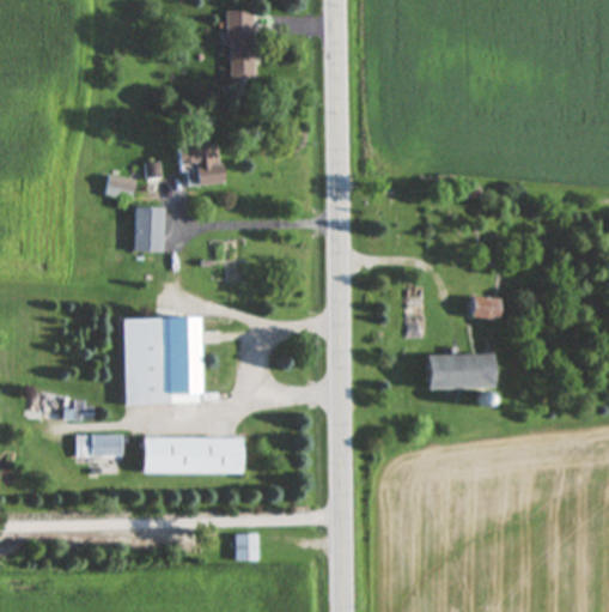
[(227,10),(230,79),(255,79),(254,10),(227,10)]
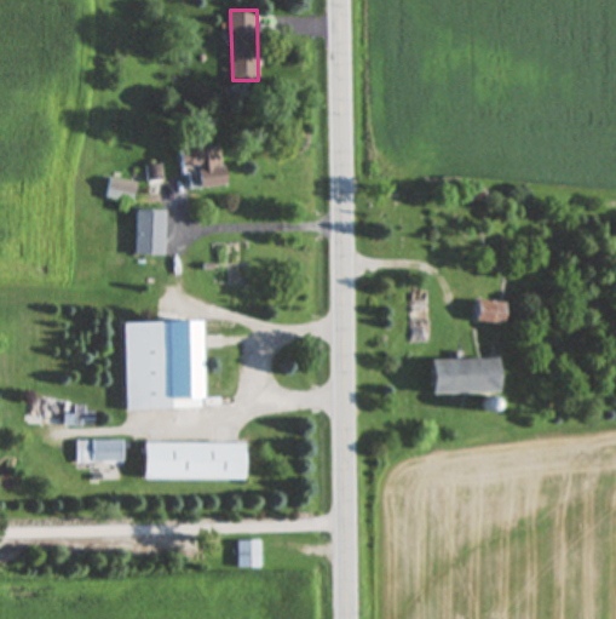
[(222,145),(182,149),(184,188),(225,184),(222,145)]
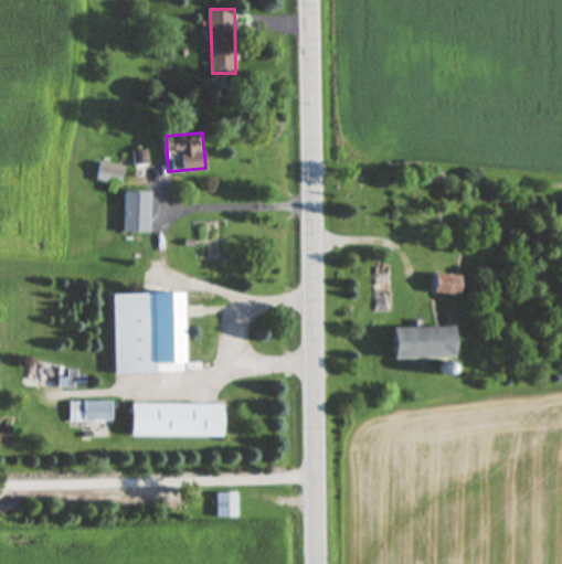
[(126,166),(102,161),(98,179),(123,183),(126,166)]
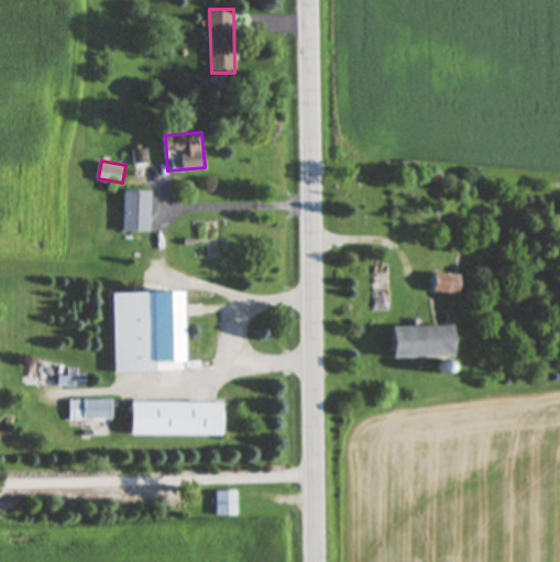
[(151,230),(151,189),(125,189),(125,230),(151,230)]
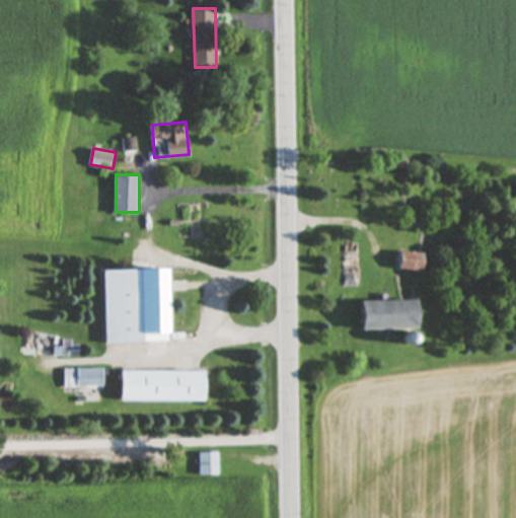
[(168,342),(167,268),(104,269),(105,343),(168,342)]
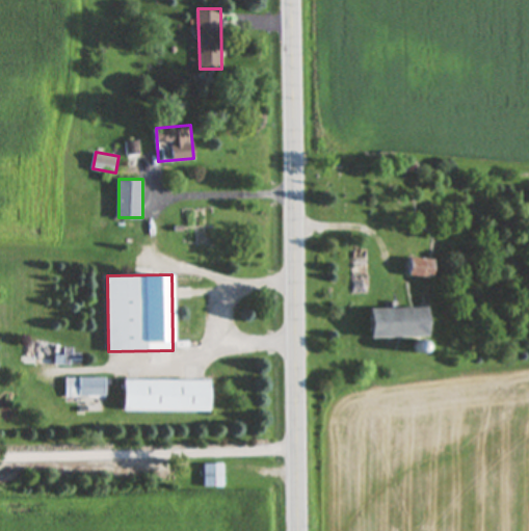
[(370,308),(370,337),(426,337),(426,308),(370,308)]
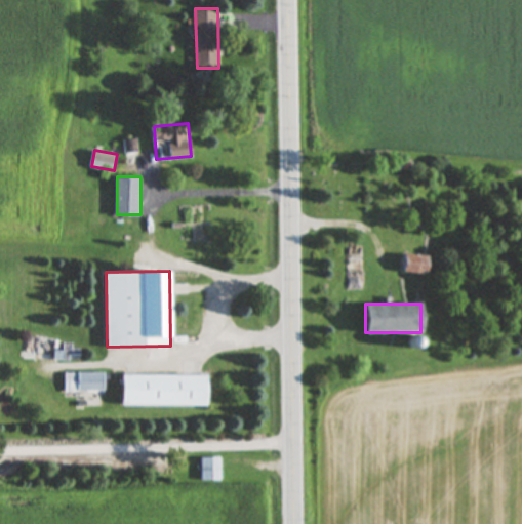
[(38,359),(82,360),(82,349),(72,349),(72,344),(65,344),(65,351),(38,351),(38,359)]
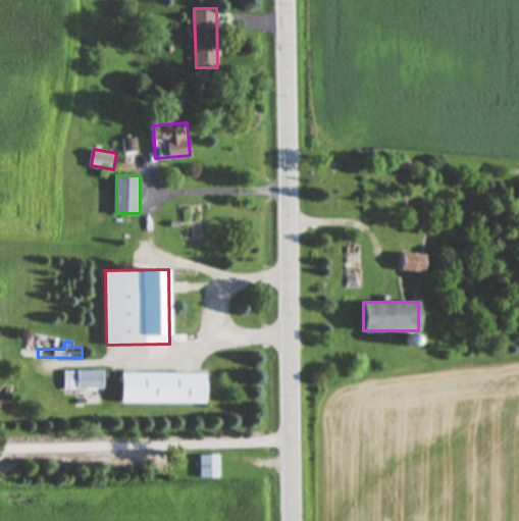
[(65,389),(106,389),(106,370),(65,370),(65,389)]
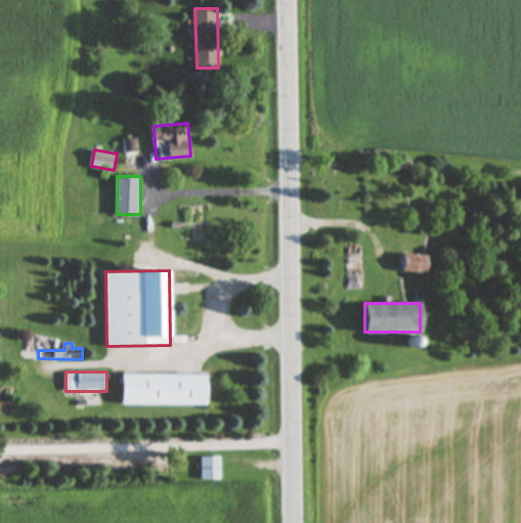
[(123,375),(123,405),(208,405),(208,375),(123,375)]
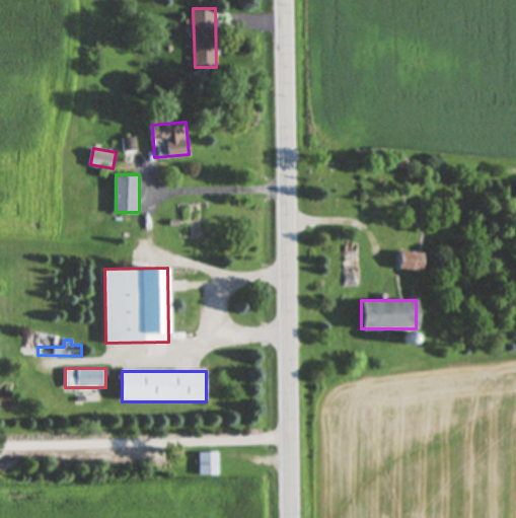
[(200,452),(200,474),(220,474),(220,452),(200,452)]
